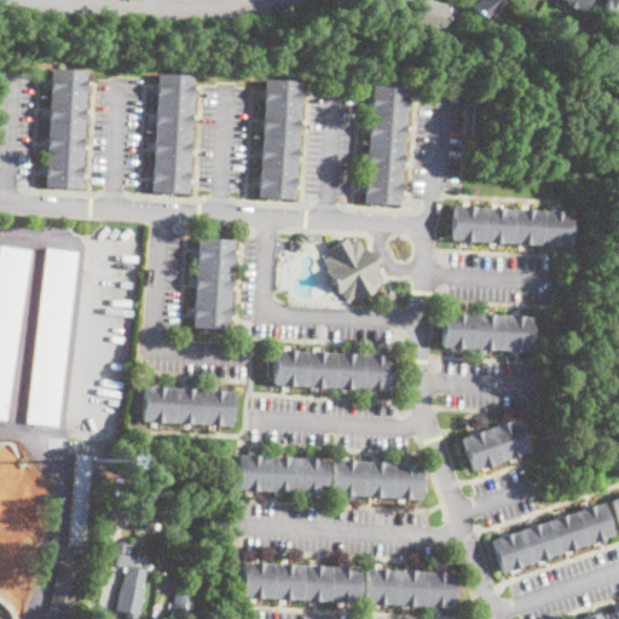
[(485,18),(484,19),(468,0),(499,0),(503,4),(485,18)]
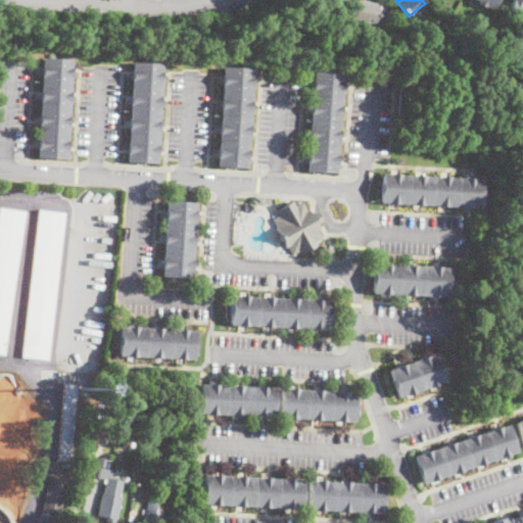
[(522,0),(522,19),(507,13),(511,0),(522,0)]
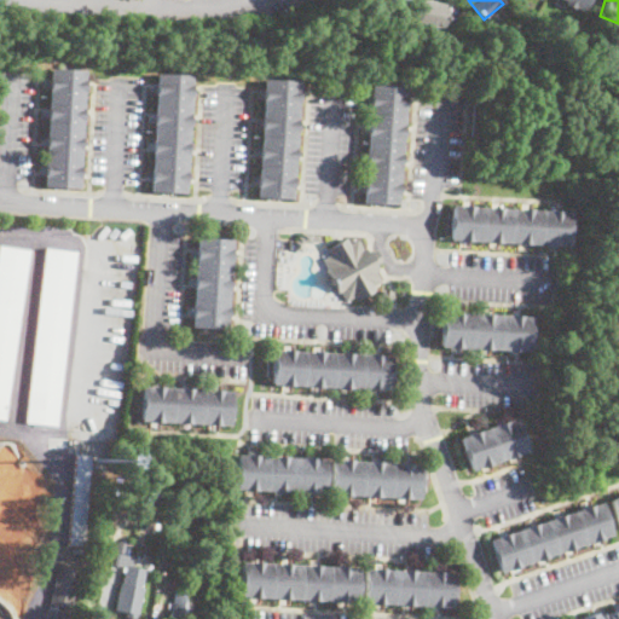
[(445,7),(441,28),(416,22),(420,3),(445,7)]
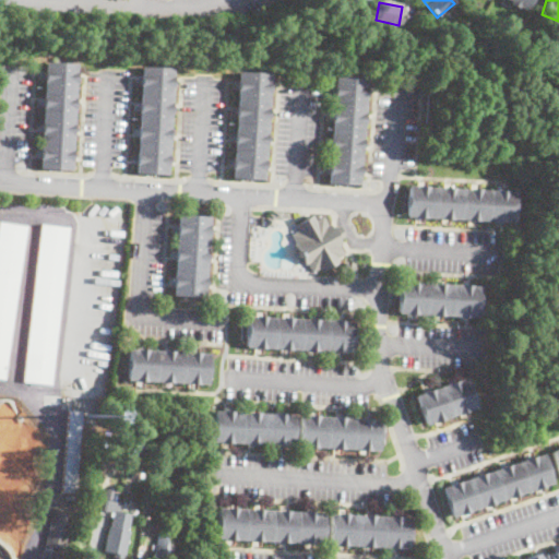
[(76,63),(76,71),(78,71),(76,83),(75,83),(75,98),(75,109),(74,109),(73,123),(74,123),(74,134),(73,134),(72,162),(71,162),(71,169),(40,167),(40,159),(43,133),(42,133),(42,121),(44,121),(44,107),(43,107),(44,95),(45,95),(46,82),(45,82),(45,70),(46,70),(47,61),(76,63)]
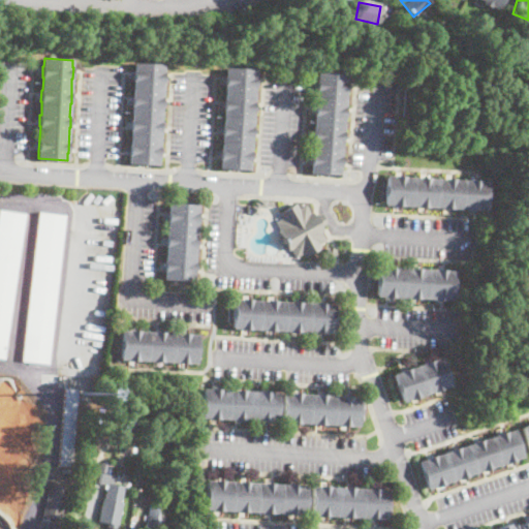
[(163,64),(163,72),(164,72),(163,76),(163,83),(162,83),(161,96),(163,96),(162,109),(161,109),(160,121),(161,121),(160,132),(159,131),(159,146),(160,146),(159,157),(158,157),(158,164),(129,163),(130,145),(131,130),(130,130),(131,120),(132,120),(132,105),(131,105),(132,95),(133,95),(134,82),(133,81),(134,63),(163,64)]
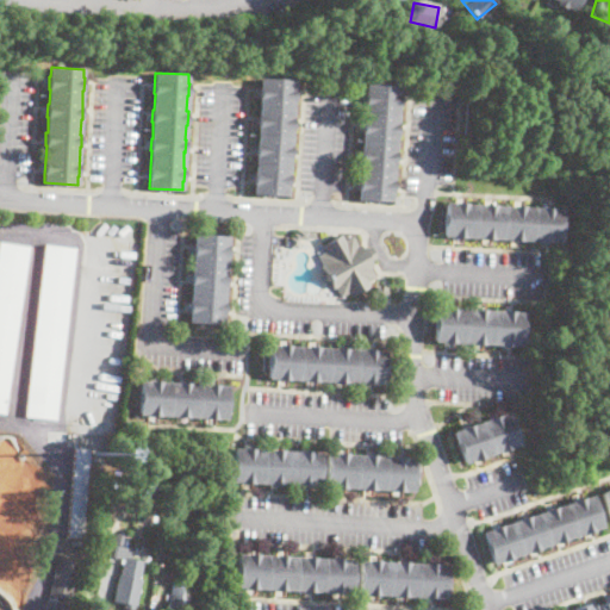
[(293,80),(293,88),(294,88),(293,101),(292,101),(291,117),(293,118),(292,129),(291,129),(290,145),(291,145),(291,159),(290,157),(288,174),(290,174),(288,186),(287,186),(287,195),(254,193),(254,173),(255,173),(256,157),(255,157),(255,144),(256,144),(256,114),(259,114),(259,99),(257,99),(257,86),(259,86),(260,78),(293,80)]
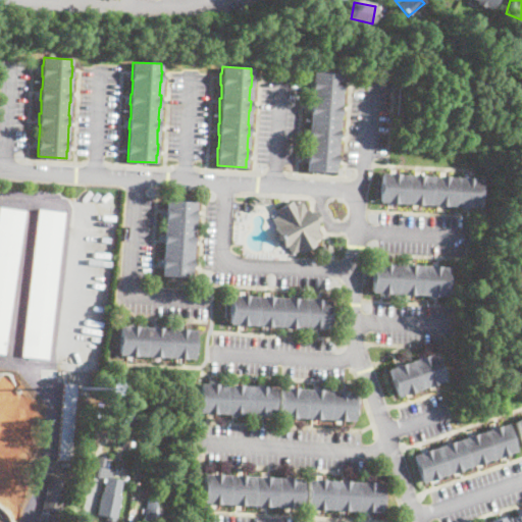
[(340,73),(340,82),(341,82),(341,88),(341,91),(340,91),(338,105),(340,106),(340,115),(337,115),(336,129),(337,129),(337,140),(335,140),(335,154),(336,154),(335,164),(334,172),(306,170),(307,152),(308,152),(309,139),(308,139),(308,128),(308,127),(309,127),(310,114),(309,114),(309,104),(309,103),(310,103),(311,91),(310,91),(310,90),(310,79),(311,79),(311,72),(340,73)]
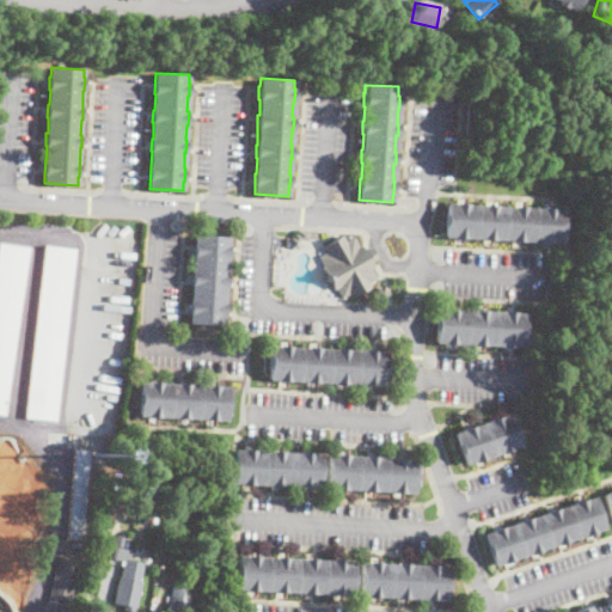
[(562,209),(561,243),(445,237),(446,203),(562,209)]
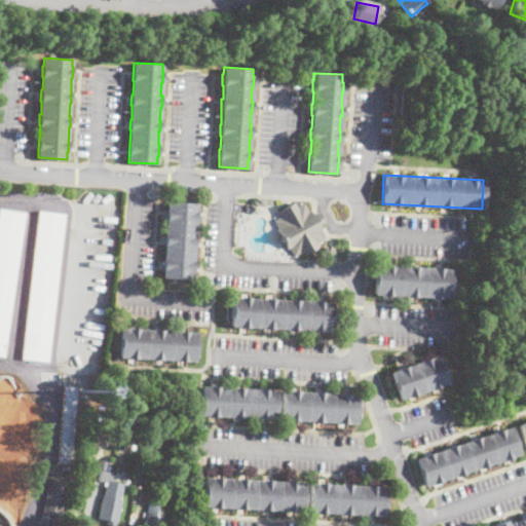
[(270,199),(270,203),(267,203),(266,205),(258,205),(258,214),(251,214),(251,203),(254,203),(254,200),(257,200),(257,198),(266,198),(266,199),(270,199)]
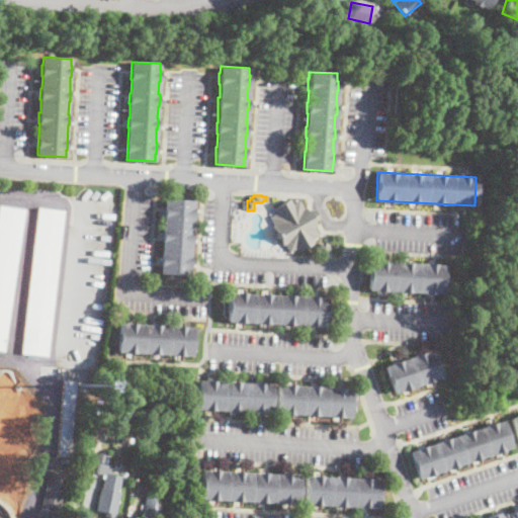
[(190,265),(190,275),(162,273),(167,198),(194,200),(190,265)]
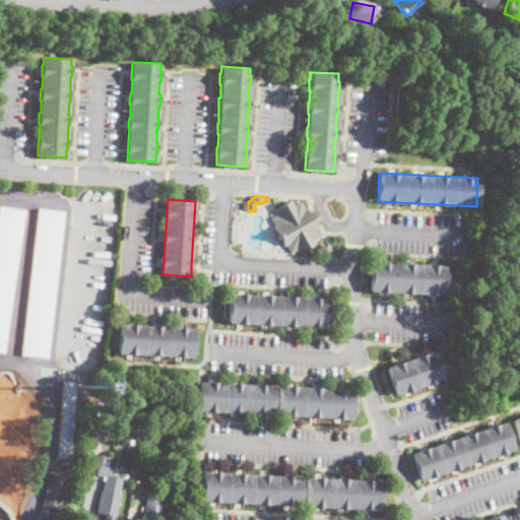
[(302,200),(306,208),(310,206),(311,210),(315,208),(320,219),(317,221),(320,226),(316,229),(320,237),(313,240),(315,244),(300,252),(299,249),(290,253),(287,246),(285,247),(270,217),(278,213),(277,212),(302,200)]
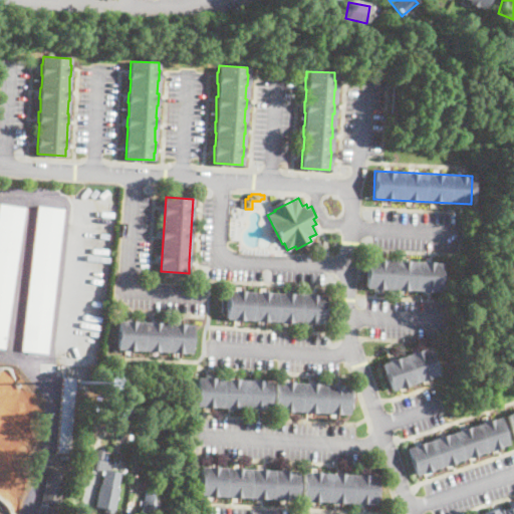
[(24,208),(3,347),(0,346),(0,210),(1,204),(24,208)]
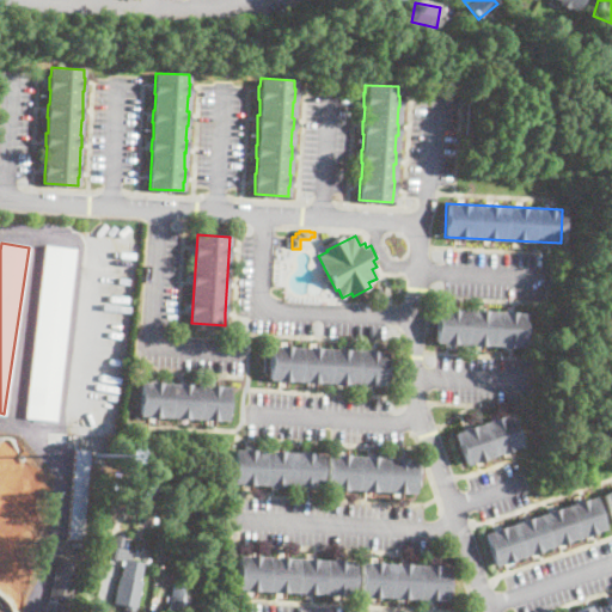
[(74,249),(55,421),(25,417),(44,245),(74,249)]
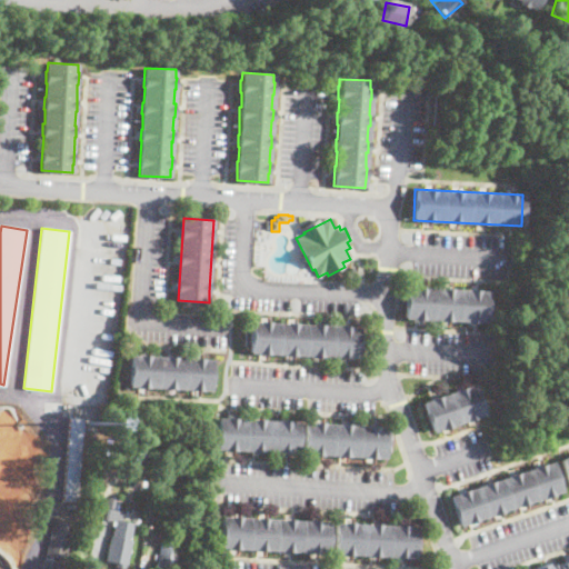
[(362,266),(361,277),(350,276),(350,266),(362,266)]
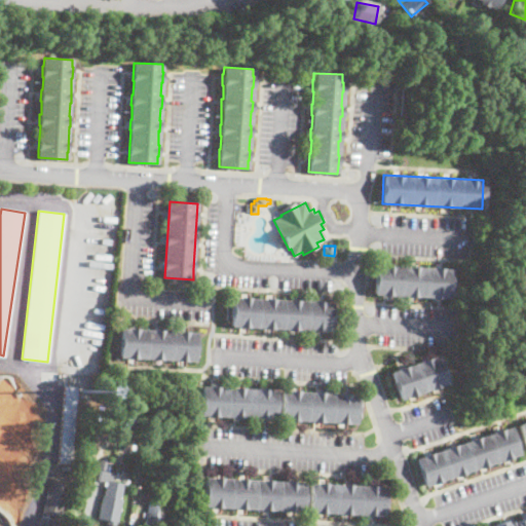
[(452,269),(451,298),(375,295),(376,286),(377,266),(452,269)]
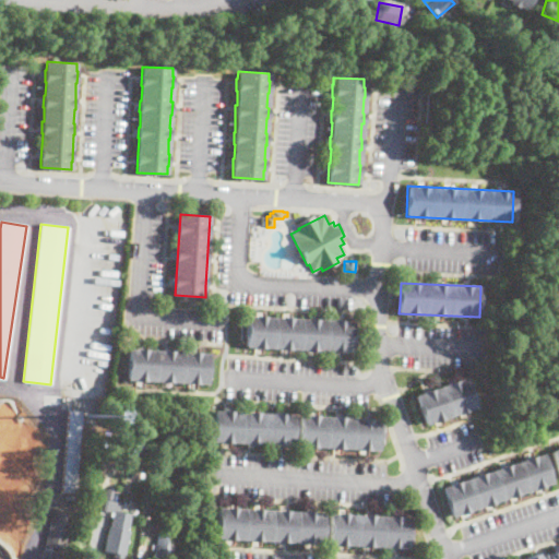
[(355,322),(353,352),(247,347),(249,317),(355,322)]
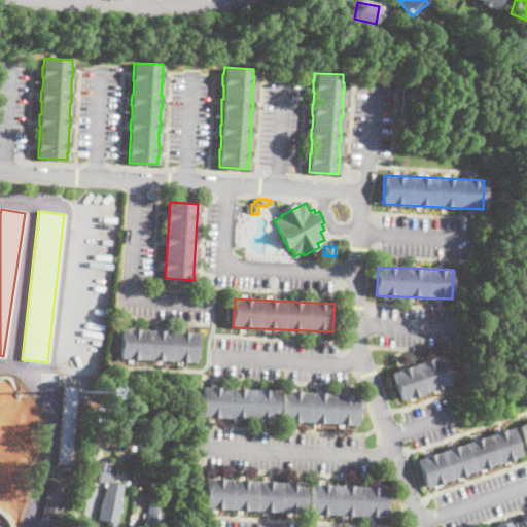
[(199,332),(198,361),(121,358),(123,329),(199,332)]
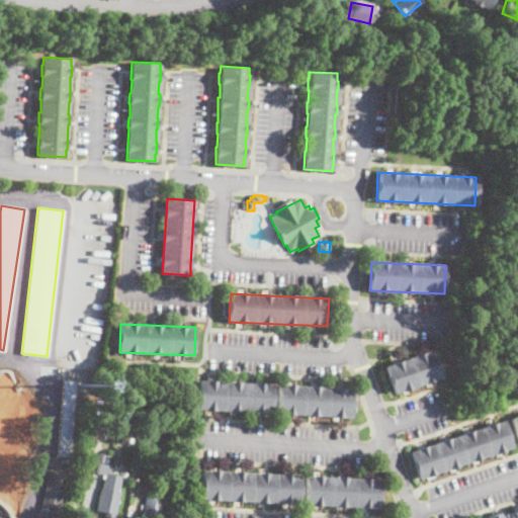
[(432,349),(441,376),(433,379),(433,380),(423,383),(423,382),(410,386),(410,389),(401,392),(401,391),(393,393),(383,366),(401,359),(401,360),(414,356),(414,355),(432,349)]
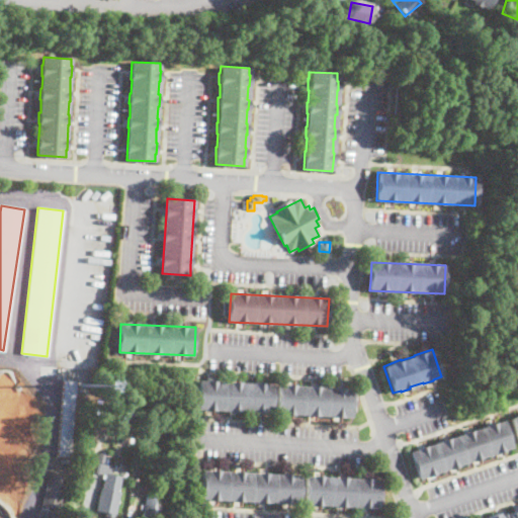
[(218,379),(218,380),(231,380),(241,381),(264,382),(264,383),(273,383),(271,413),(240,411),(240,412),(229,411),(216,410),(216,411),(205,410),(205,409),(197,408),(198,390),(199,390),(199,379),(206,380),(206,379),(218,379)]
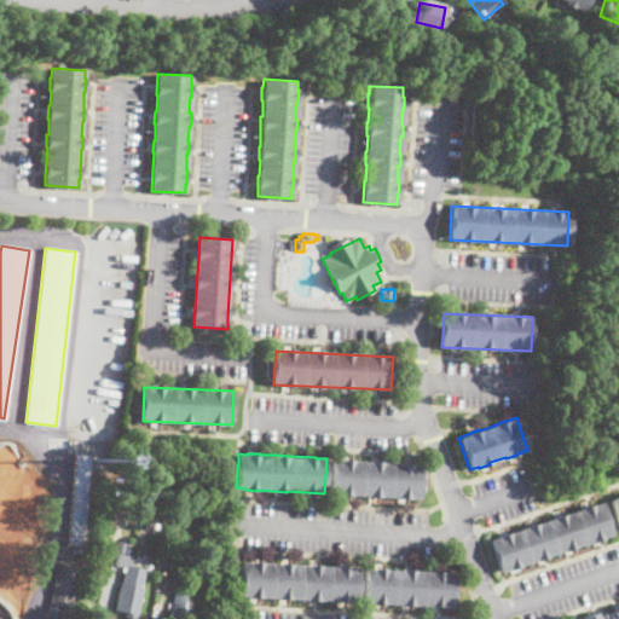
[(91,456),(84,545),(69,544),(75,455),(91,456)]
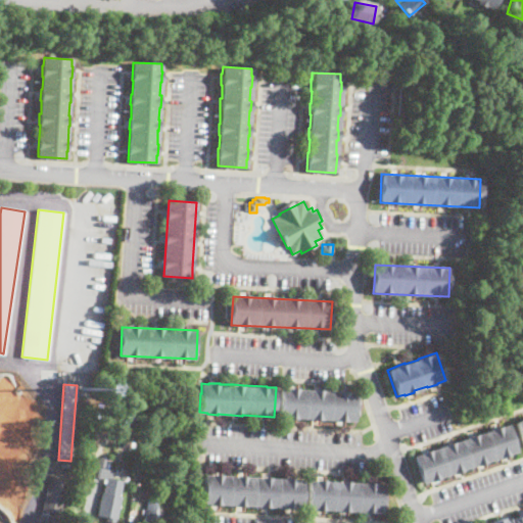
[(298,388),(298,389),(313,389),(313,388),(323,389),(323,390),(347,390),(347,391),(355,391),(354,421),(287,418),(279,418),(280,397),(281,388),(298,388)]
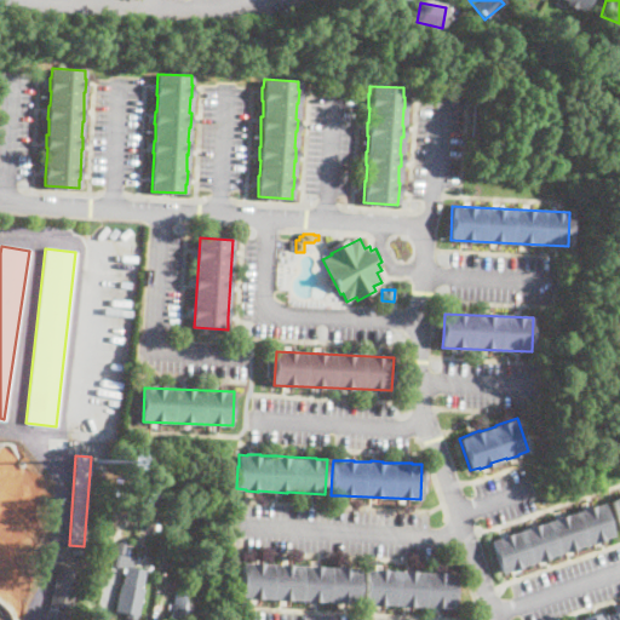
[(602,503),(613,534),(603,538),(604,540),(593,544),(592,541),(577,546),(578,549),(564,552),(563,551),(549,556),(550,558),(537,563),(537,561),(521,566),(521,568),(510,572),(510,569),(501,573),(491,541),(499,538),(498,537),(510,533),(510,534),(526,528),(527,527),(538,523),(538,524),(552,520),(552,518),(566,514),(566,515),(592,505),(592,506),(602,503)]
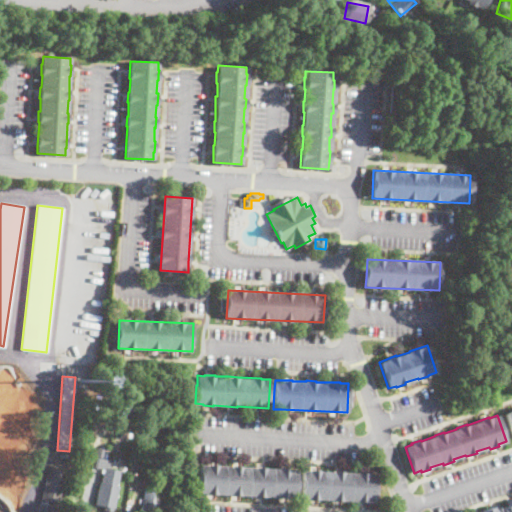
[(174,426),(168,432),(162,427),(168,421),(174,426)]
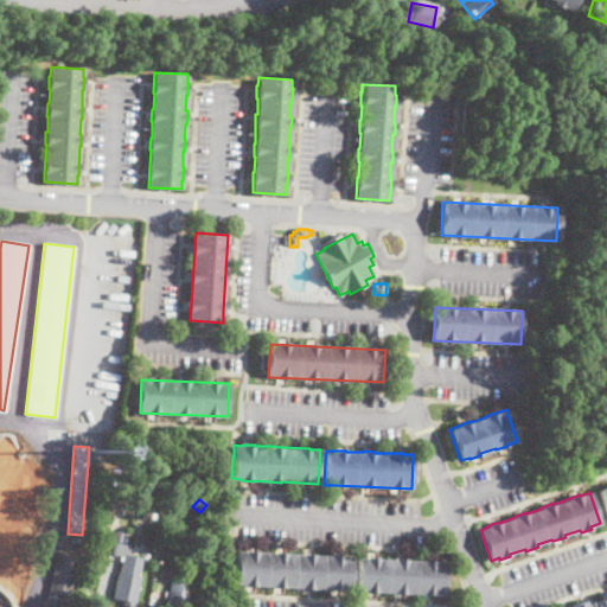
[(160,513),(160,521),(142,521),(142,505),(152,506),(152,512),(160,513)]
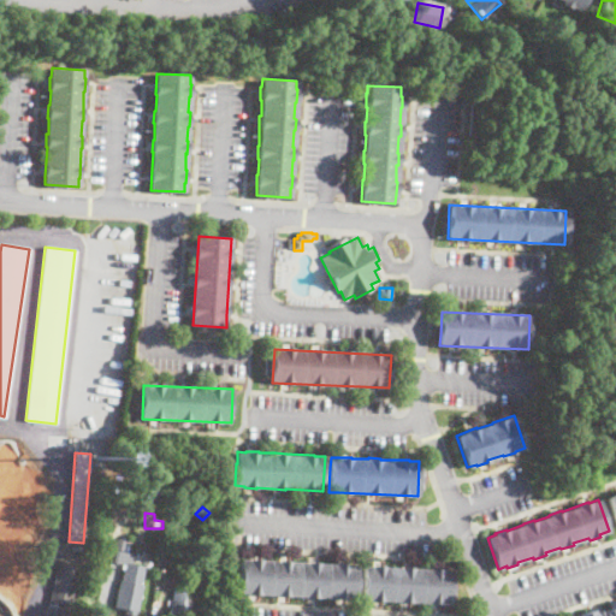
[(125,539),(120,563),(111,561),(116,537),(125,539)]
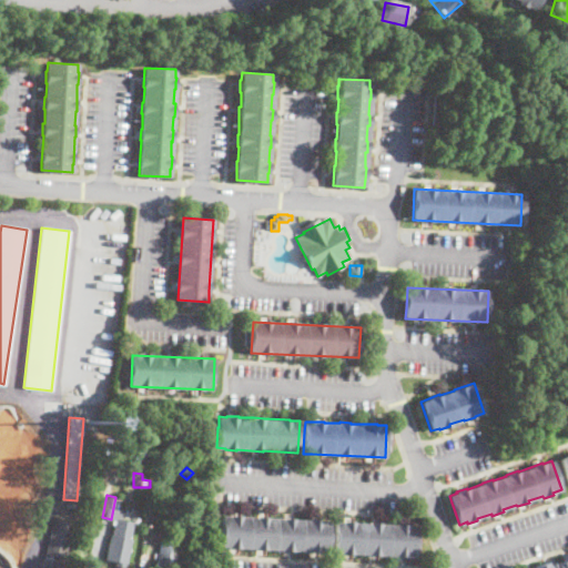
[(241,516),(255,517),(255,516),(267,517),(281,518),(281,517),(307,519),(307,518),(330,520),(327,553),(320,551),(320,553),(294,550),(293,551),(279,550),(279,549),(269,549),(269,550),(241,548),(241,549),(230,548),(227,548),(227,547),(220,547),(222,516),(229,517),(230,515),(241,516)]
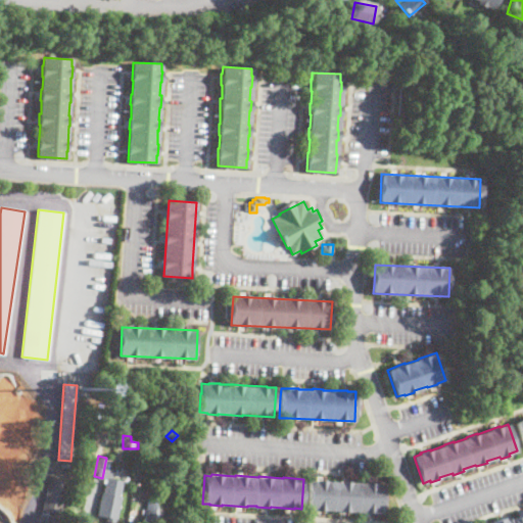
[(123,481),(120,495),(122,495),(116,519),(97,515),(102,492),(103,492),(106,478),(123,481)]
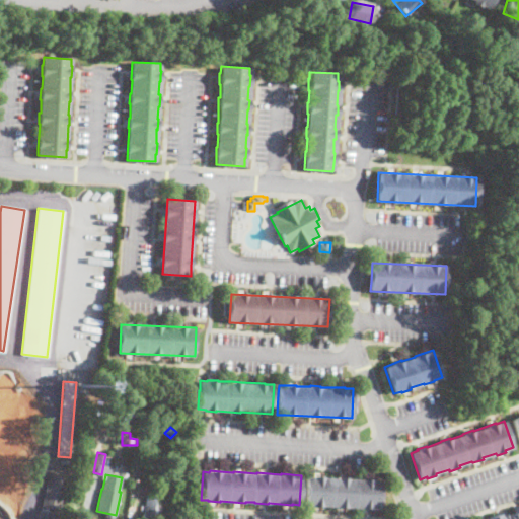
[(323,476),(337,477),(337,476),(348,477),(348,478),(361,479),(362,478),(372,478),(372,479),(380,480),(378,509),(361,509),(361,508),(346,507),(346,508),(337,507),(321,506),(321,507),(314,506),(311,506),(311,505),(304,505),(305,486),(306,486),(306,476),(313,476),(313,475),(323,476)]
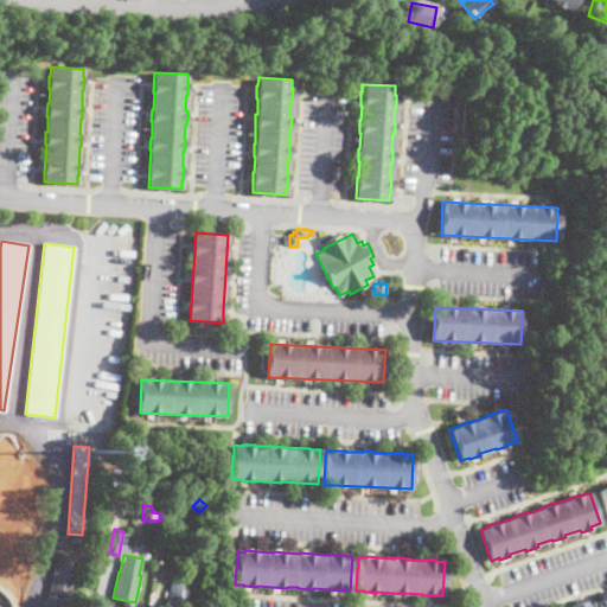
[(192,579),(186,606),(166,606),(172,575),(192,579)]
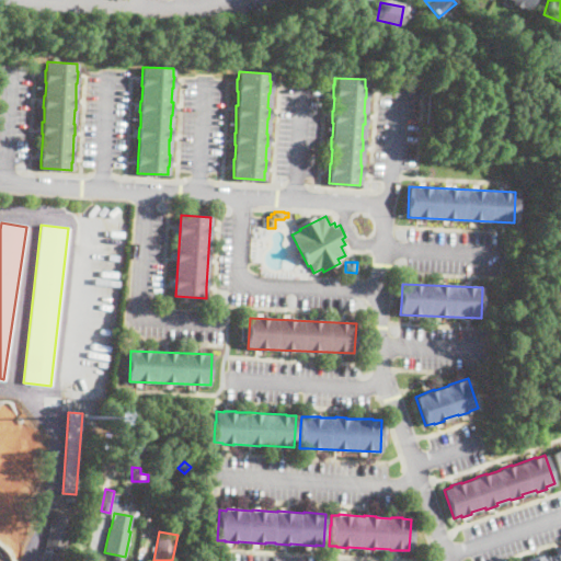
[(560,560),(524,560),(539,554),(540,559),(560,552),(559,550),(560,549),(560,560)]
